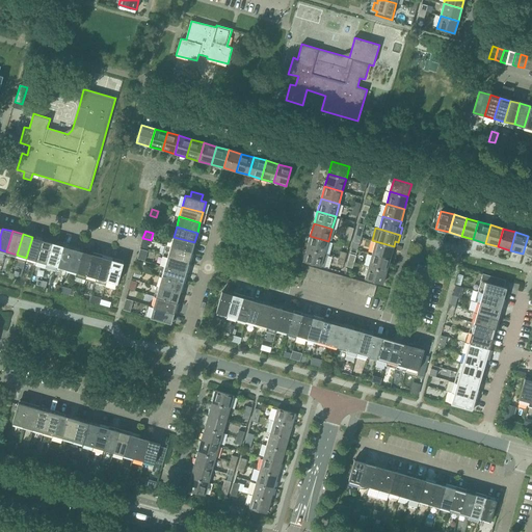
[(310,236),(307,248),(324,254),(328,241),(310,236)]
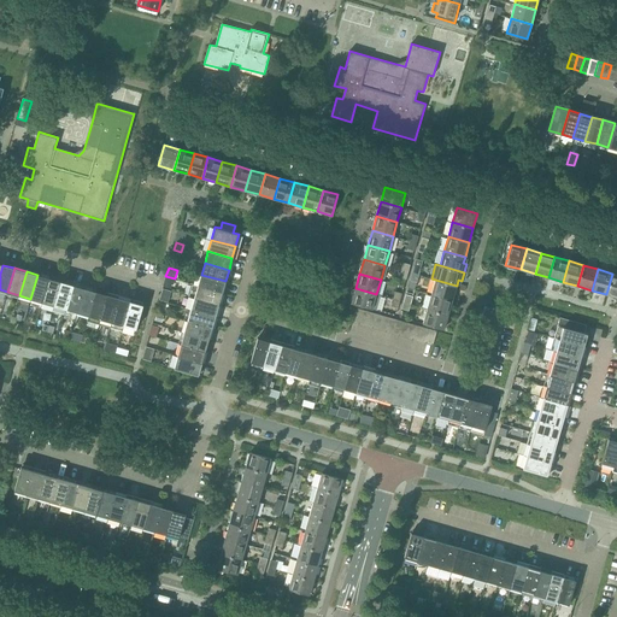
[(606,294),(616,297),(616,274),(612,274),(606,294)]
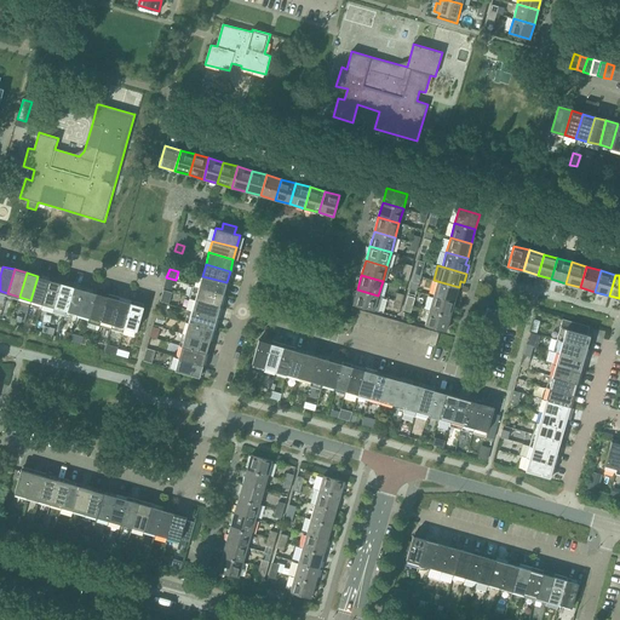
[(30,300),(42,304),(50,280),(38,276),(30,300)]
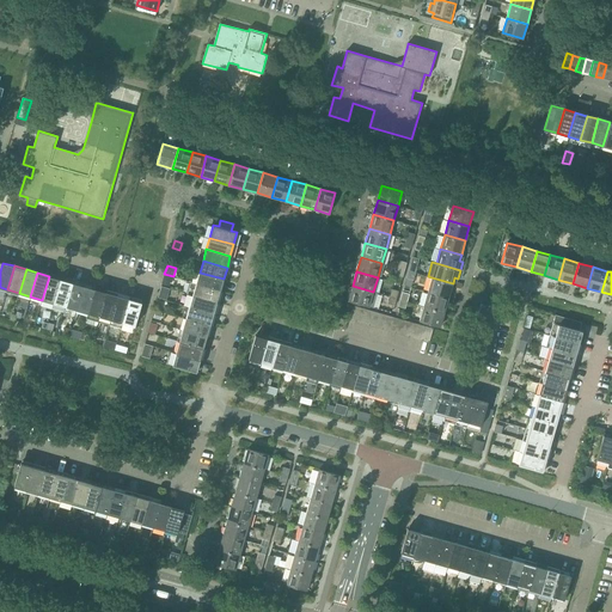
[(200,273),(196,283),(220,291),(224,279),(200,273)]
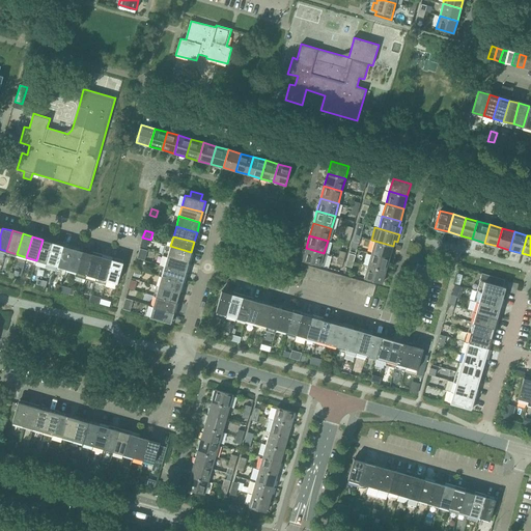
[(35,263),(46,267),(52,242),(43,240),(36,260),(35,263)]
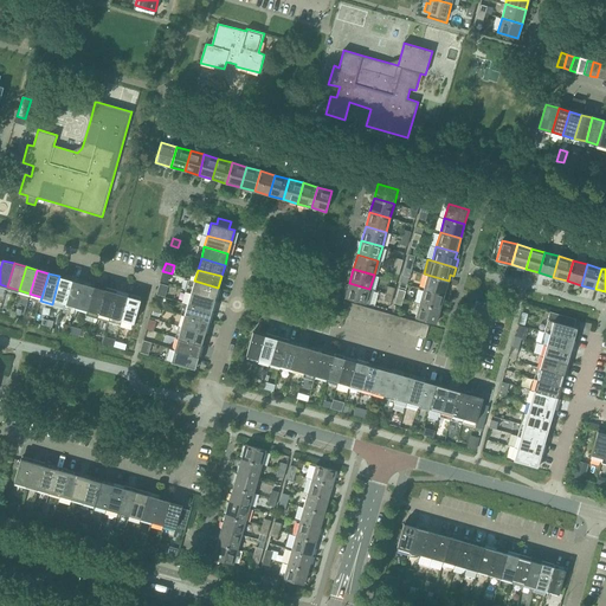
[(427,275),(424,289),(444,295),(449,281),(427,275)]
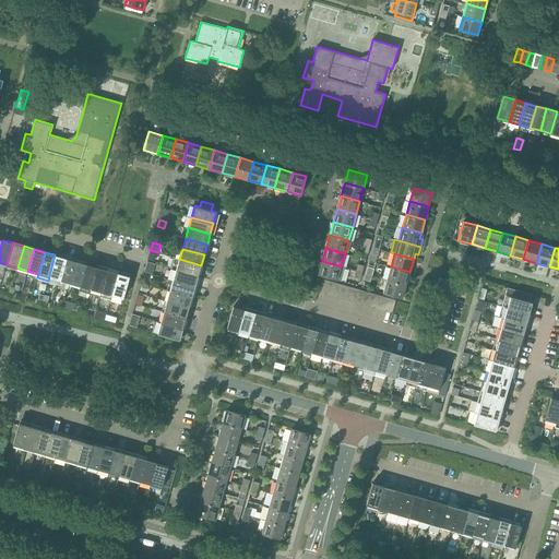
[(58,284),(59,280),(66,258),(55,254),(48,281),(58,284)]
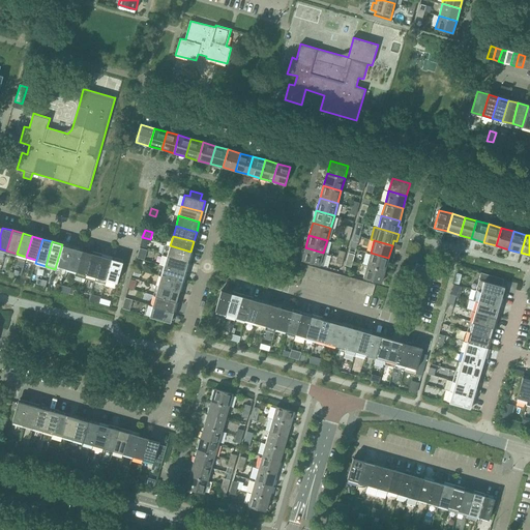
[(56,265),(66,268),(72,247),(62,244),(56,265)]
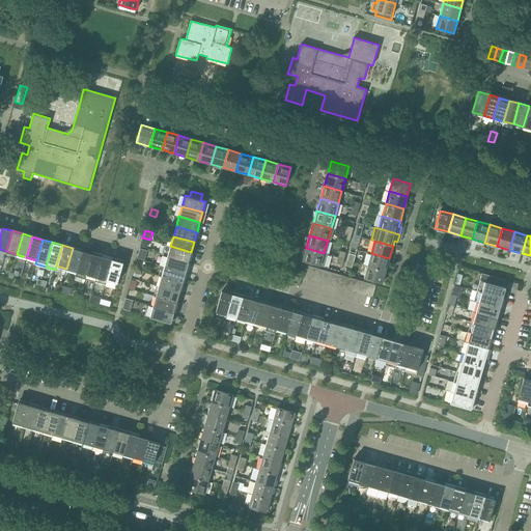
[(170,246),(167,256),(188,262),(191,252),(170,246)]
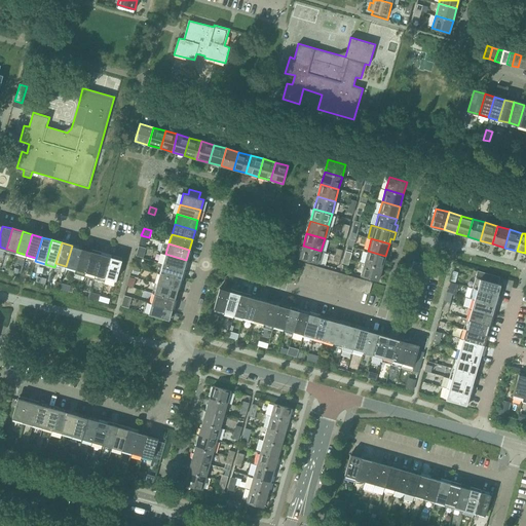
[(66,266),(76,269),(81,249),(72,246),(66,266)]
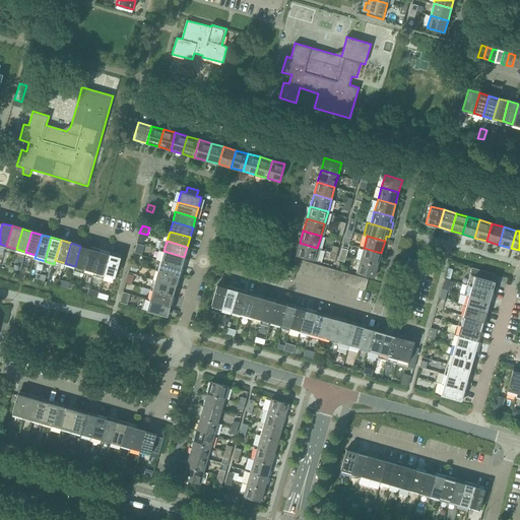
[(317,248),(300,243),(296,255),(318,261),(321,249),(317,248)]
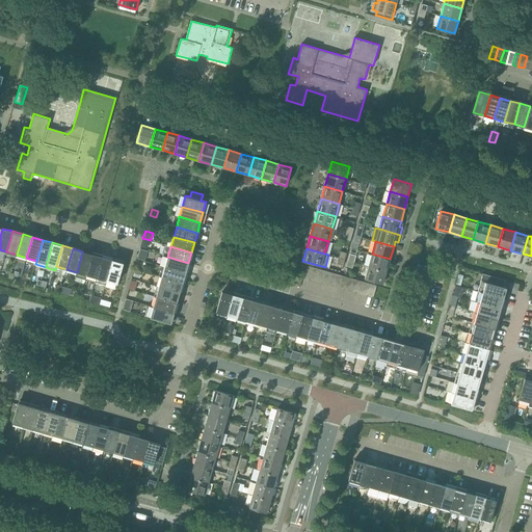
[(75,276),(85,278),(92,254),(82,251),(77,272),(75,276)]
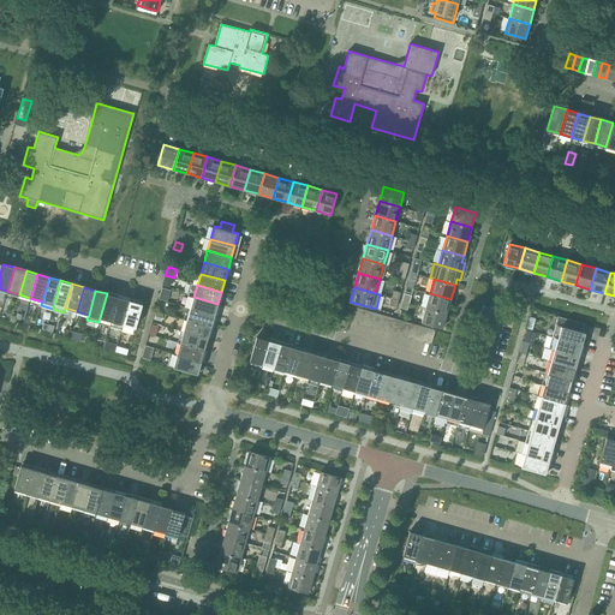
[(99,322),(111,326),(119,297),(107,293),(99,322)]
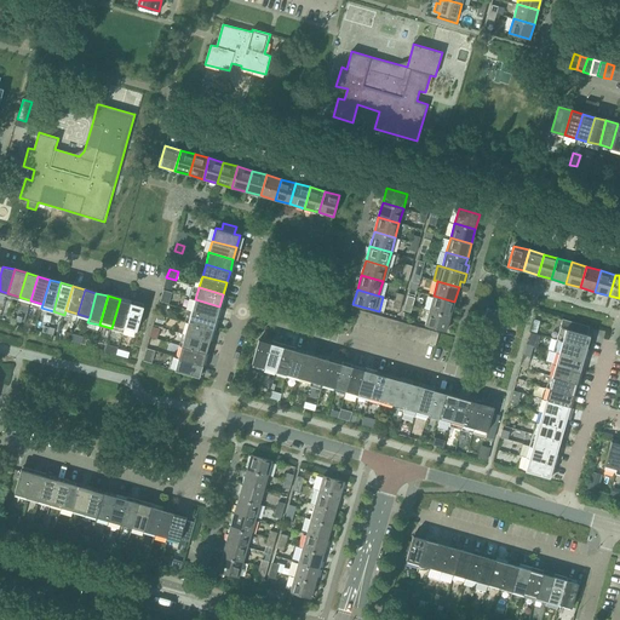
[(434,296),(430,310),(451,316),(454,302),(434,296)]
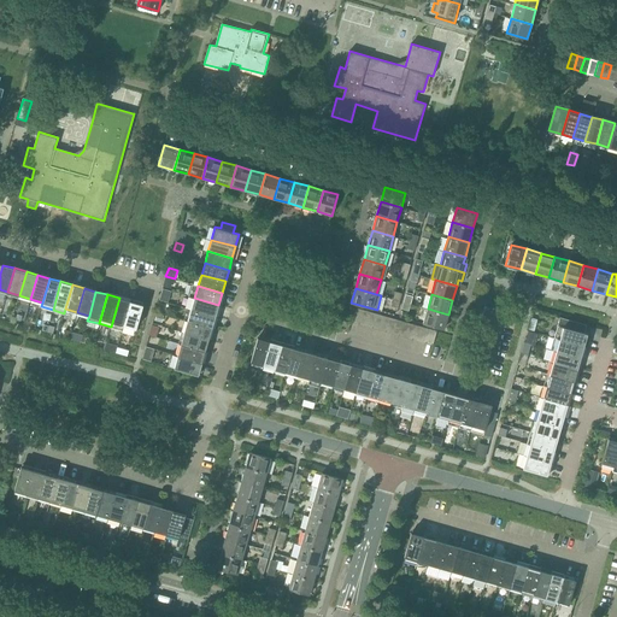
[(186,307),(192,309),(216,316),(218,305),(194,298),(189,295),(186,307)]
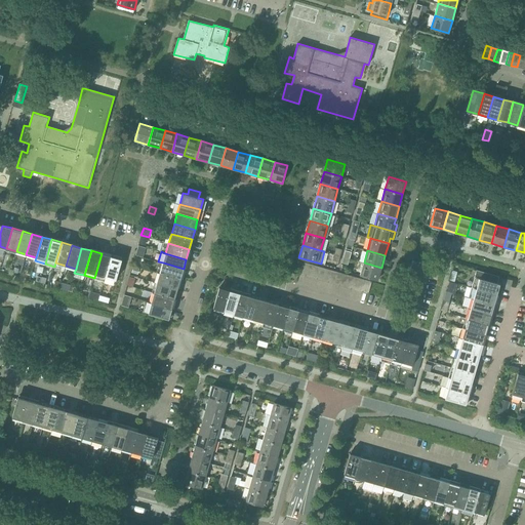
[(102,253),(94,278),(104,281),(105,277),(111,256),(102,253)]
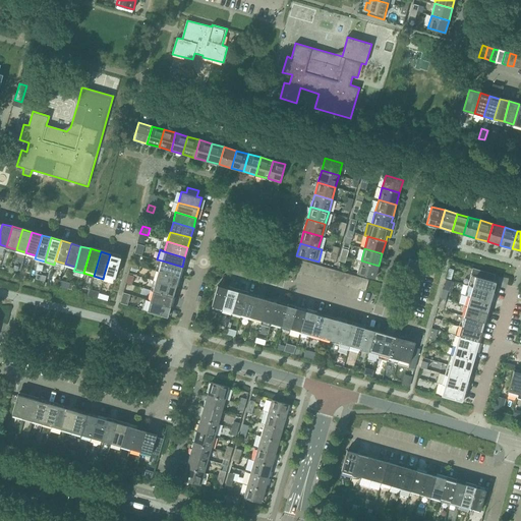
[(121,257),(110,254),(104,275),(115,278),(121,257)]
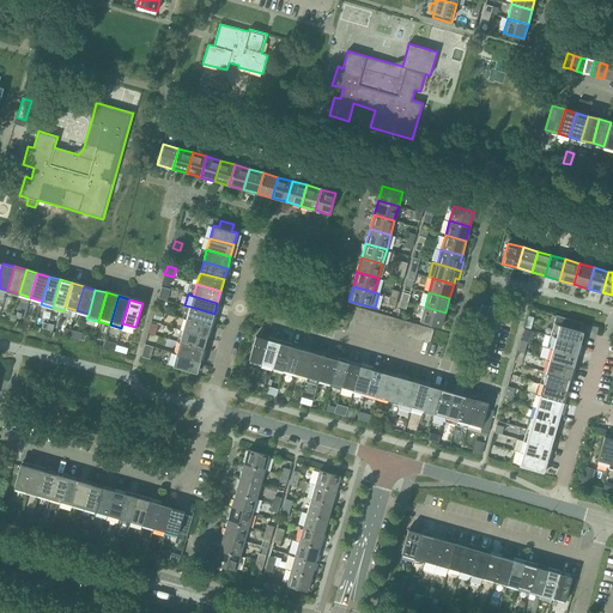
[(350,320),(357,322),(360,308),(354,305),(350,320)]
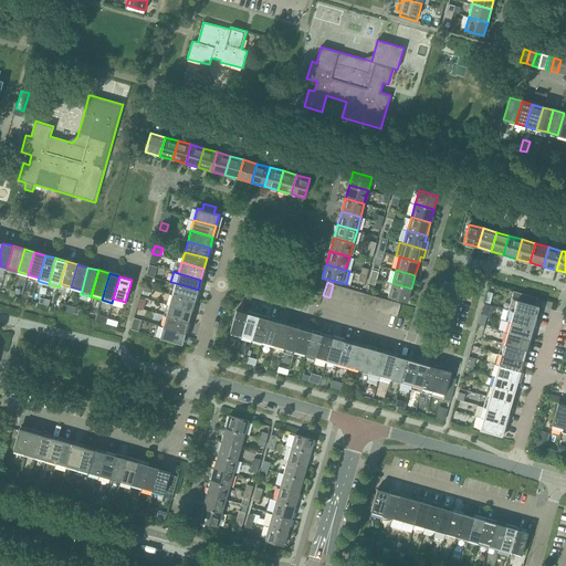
[(176,283),(173,294),(195,301),(198,290),(176,283)]
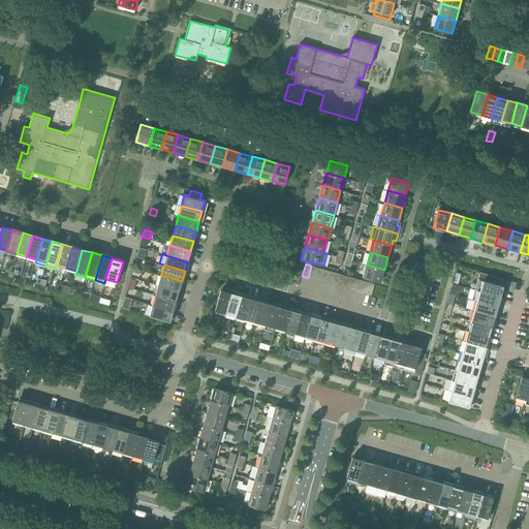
[(384,270),(367,265),(363,277),(380,282),(384,270)]
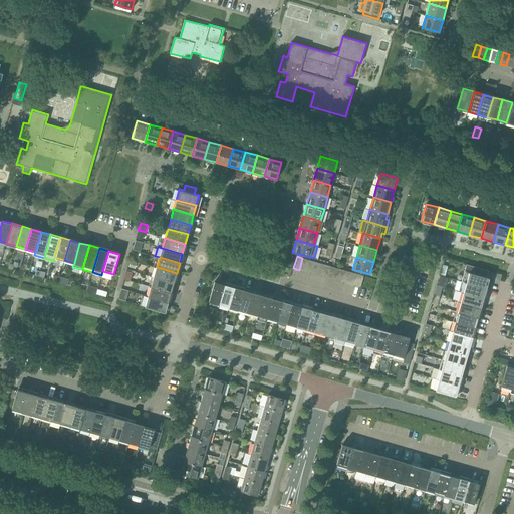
[(299,270),(305,271),(308,260),(302,258),(299,270)]
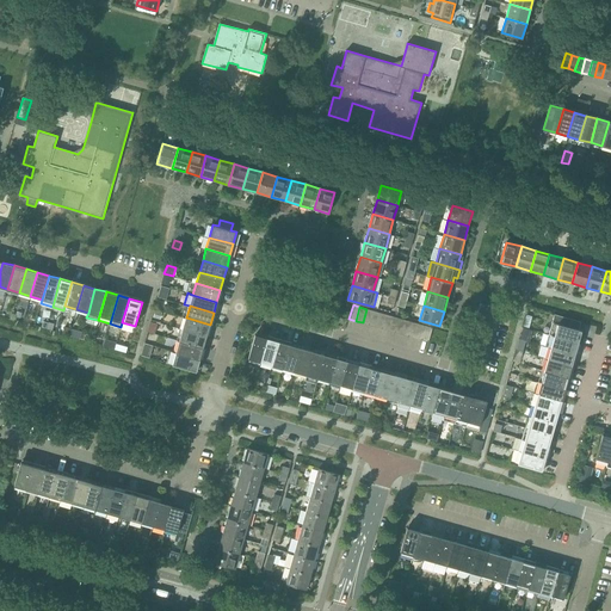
[(363,322),(369,325),(374,310),(366,309),(363,322)]
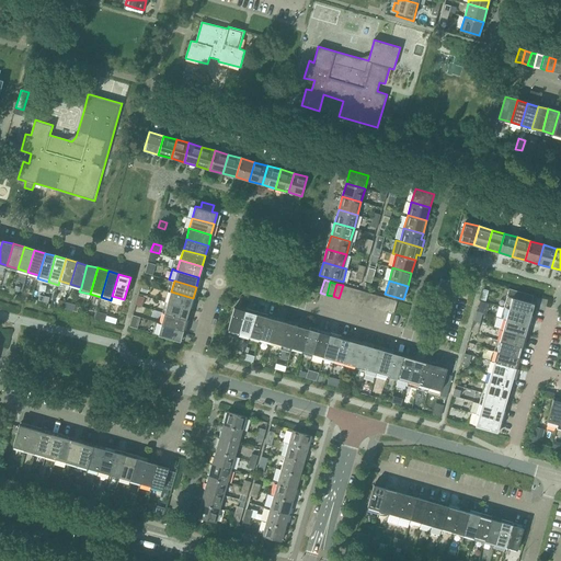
[(339,298),(345,299),(348,287),(343,285),(339,298)]
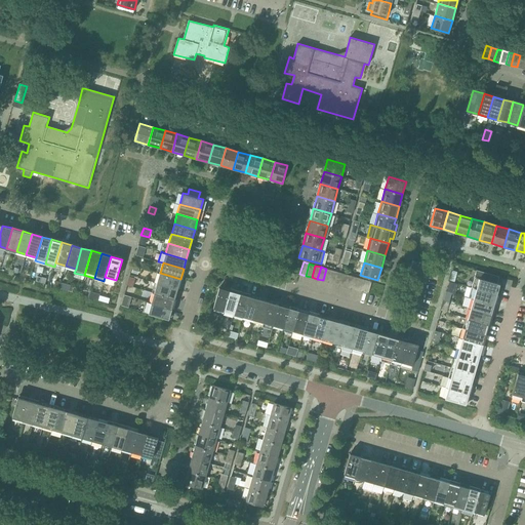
[(323,280),(328,282),(332,271),(326,269),(323,280)]
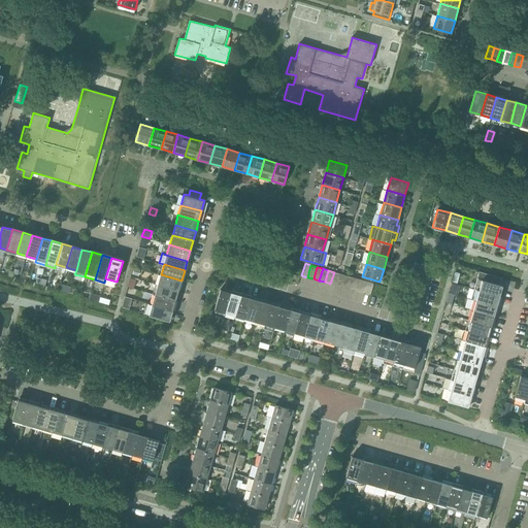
[(480,271),(474,289),(499,296),(502,286),(500,285),(502,277),(480,271)]
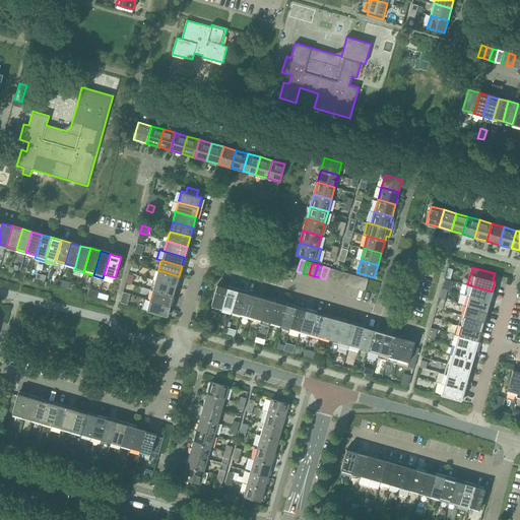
[(325,279),(331,281),(334,269),(329,268),(325,279)]
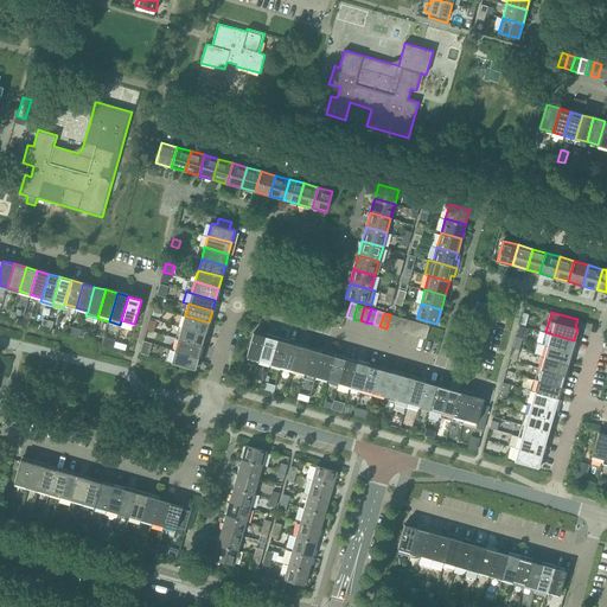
[(387,328),(393,330),(397,317),(390,314),(387,328)]
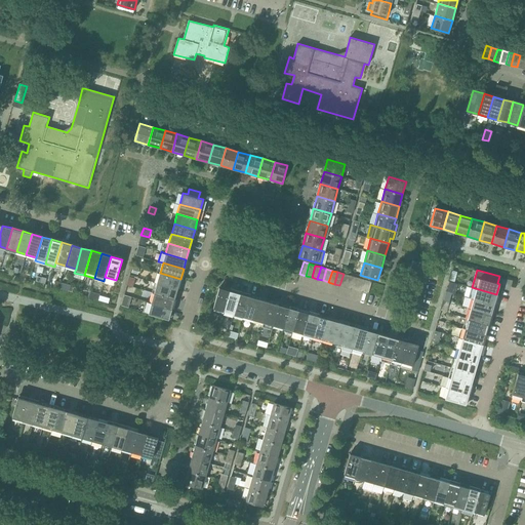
[(160,273),(157,283),(177,288),(180,279),(160,273)]
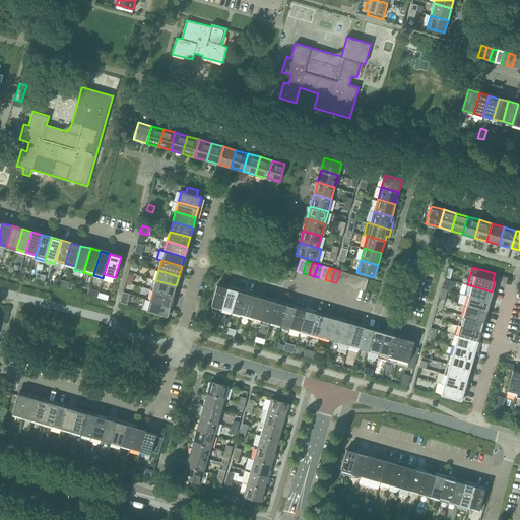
[(336,282),(342,284),(345,272),(340,271),(336,282)]
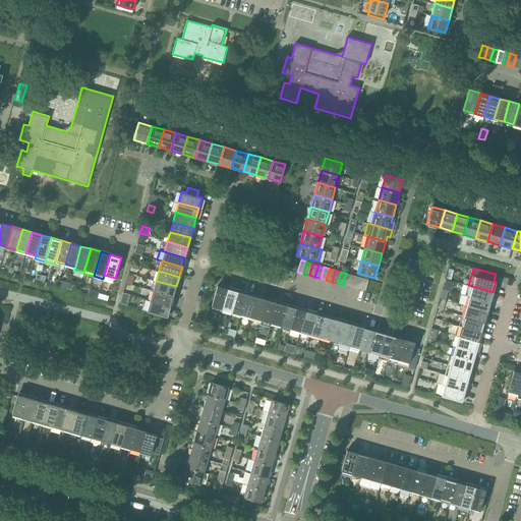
[(343,285),(348,286),(352,275),(346,273),(343,285)]
